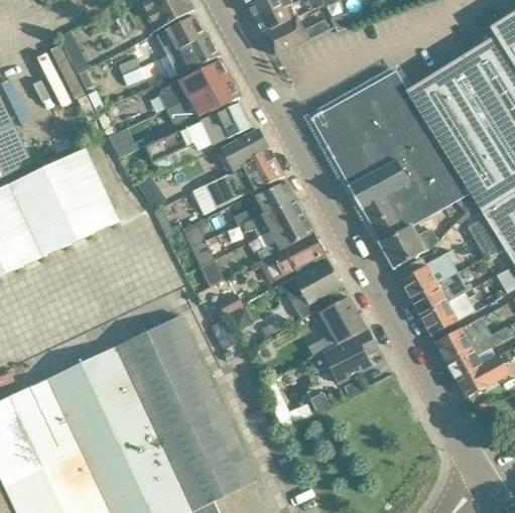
[(139,0),(140,1),(128,7),(127,12),(131,20),(135,28),(140,30),(150,25),(153,30),(195,9),(189,0),(139,0)]
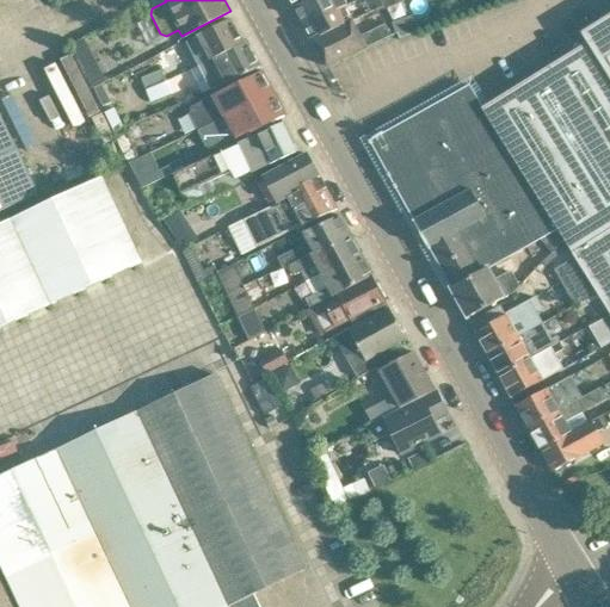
[(303,23),(344,4),(346,2),(345,0),(310,0),(297,0),(293,2),(303,23)]
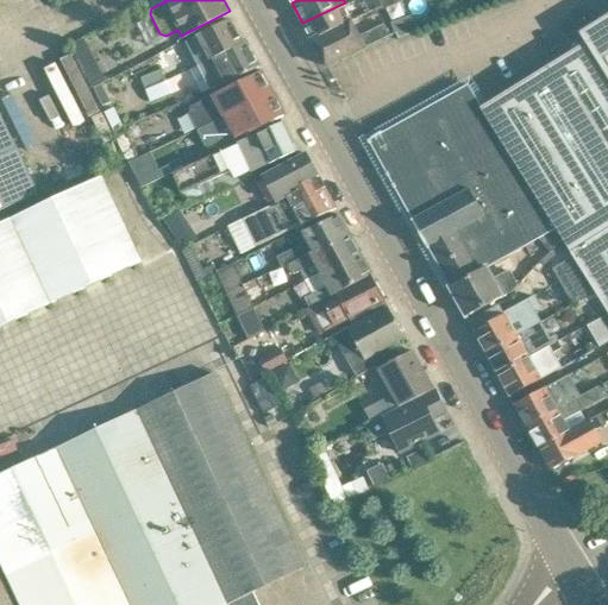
[(362,0),(367,11),(380,6),(377,0),(362,0)]
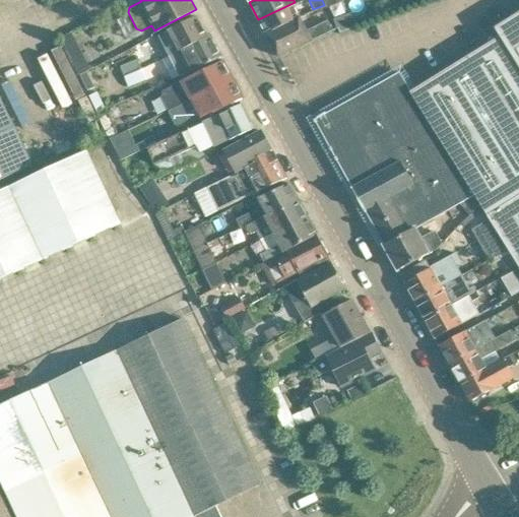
[(265,33),(299,17),(298,15),(299,15),(293,3),(258,19),(265,33)]
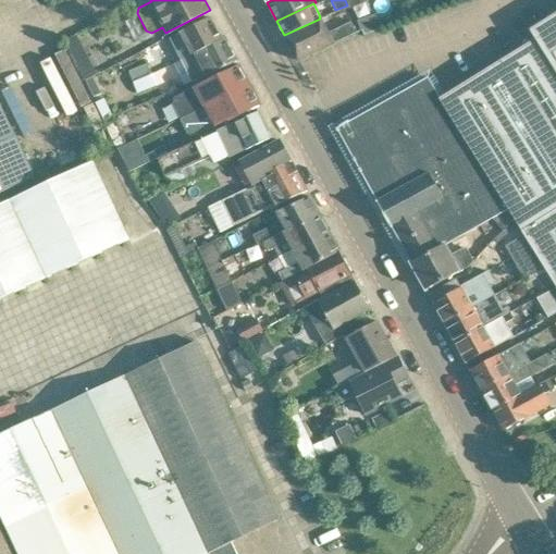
[(555,10),(528,27),(534,37),(439,96),(427,76),(335,127),(375,200),(410,261),(443,244),(443,246),(491,220),(506,211),(513,220),(511,222),(517,232),(519,231),(555,287),(555,10)]
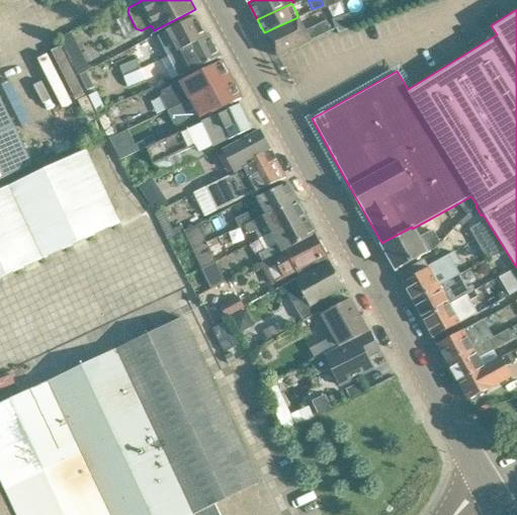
[(354,24),(349,11),(333,17),(337,30),(354,24)]
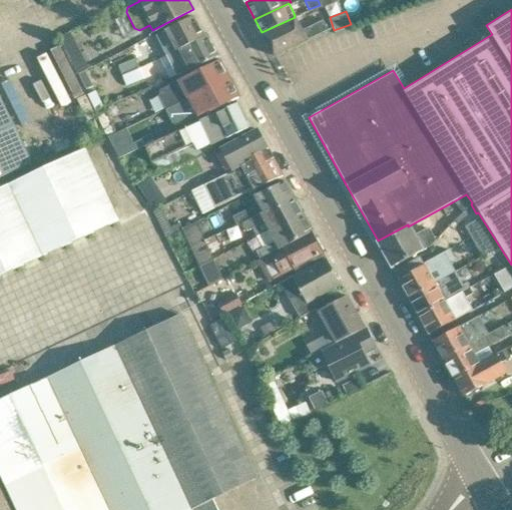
[(174,24),(155,35),(166,54),(166,53),(175,48),(203,35),(192,14),(174,24)]
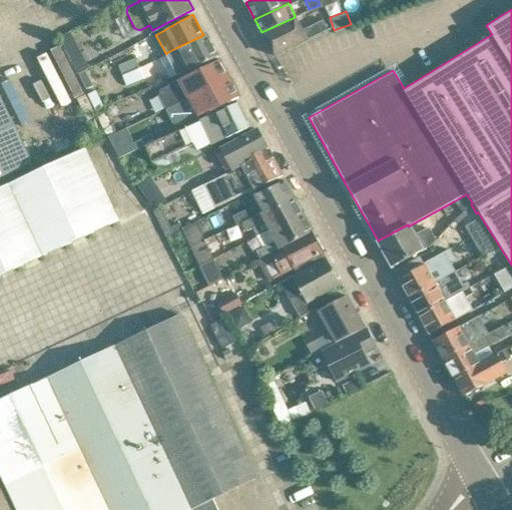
[(295,17),(262,32),(272,51),(288,42),(290,45),(305,38),(327,27),(322,17),(301,28),(295,17)]
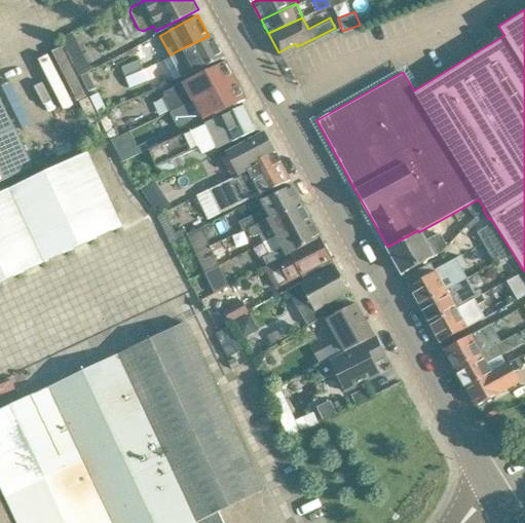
[(212,34),(209,36),(180,49),(171,54),(182,75),(223,55),(212,34)]
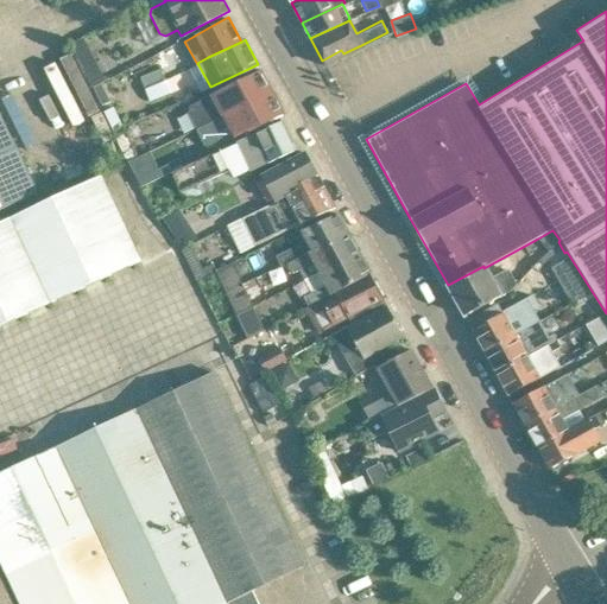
[(97,64),(84,71),(92,86),(100,82),(105,80),(97,64)]
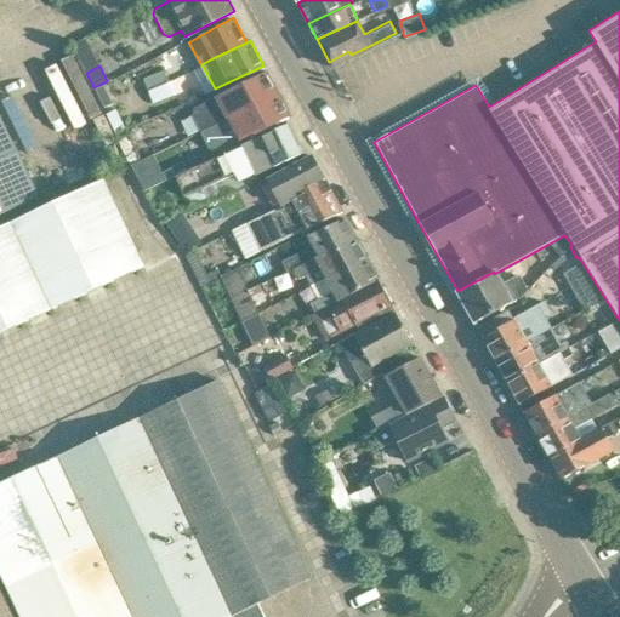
[(147,90),(168,81),(163,69),(143,79),(147,90)]
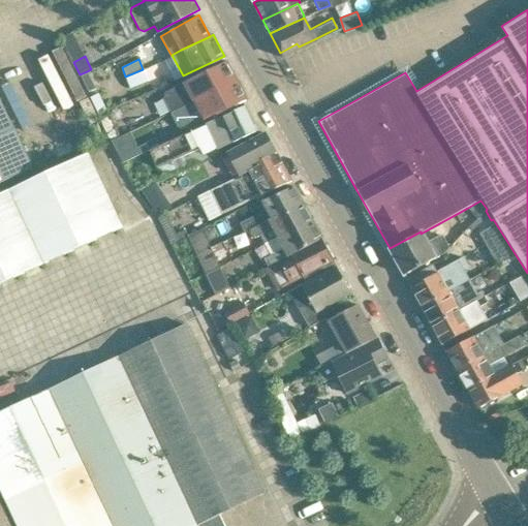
[(188,104),(237,79),(226,60),(164,91),(163,97),(171,112),(188,104)]
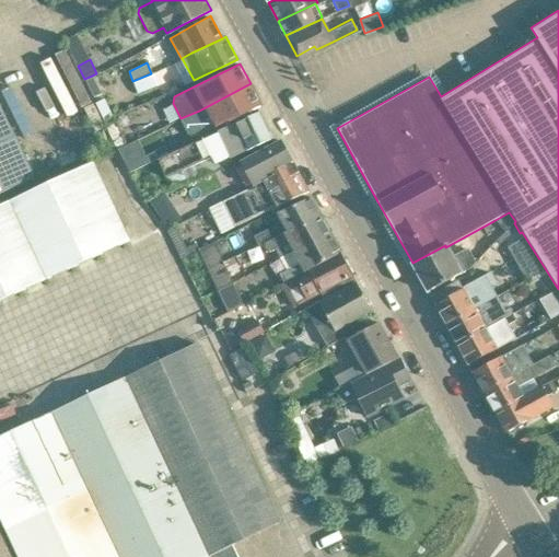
[(58,169),(72,162),(27,66),(13,72),(58,169)]
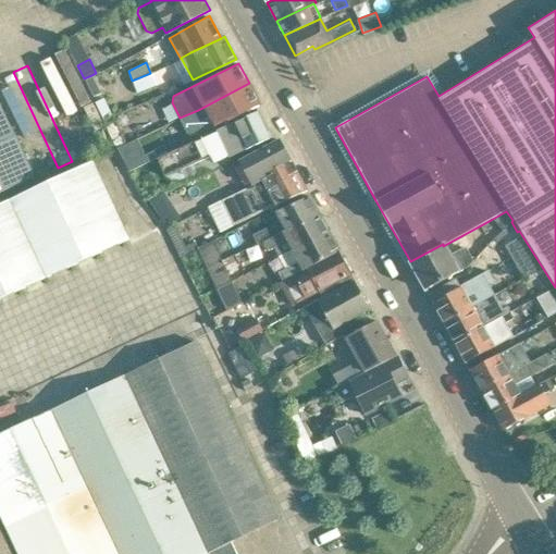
[(40,96),(58,87),(49,68),(31,76),(40,96)]
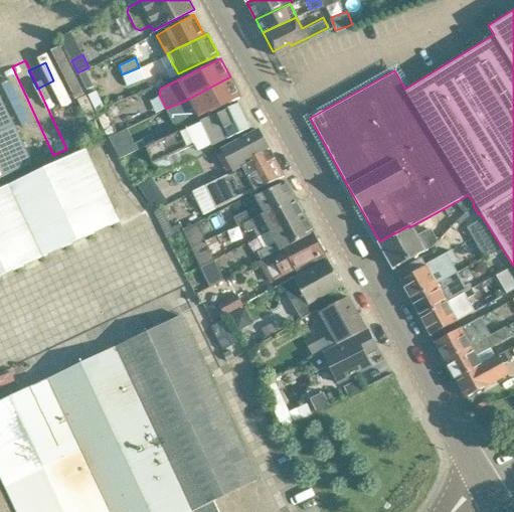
[(126,84),(136,79),(143,76),(139,67),(122,74),(126,84)]
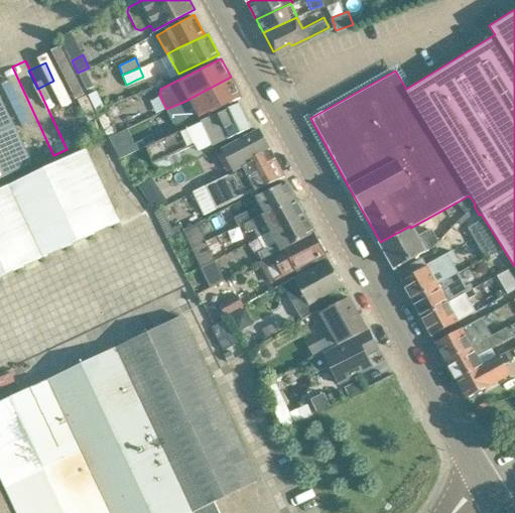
[(183,102),(166,109),(172,122),(176,124),(210,109),(212,111),(241,96),(231,77),(183,102)]
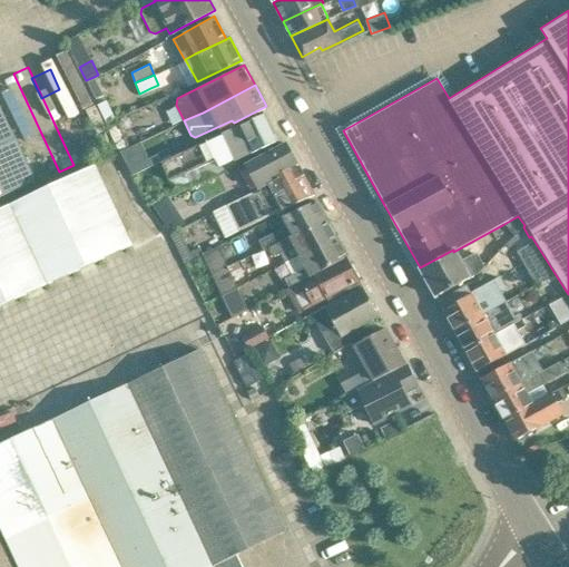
[(115,117),(106,99),(97,104),(105,121),(115,117)]
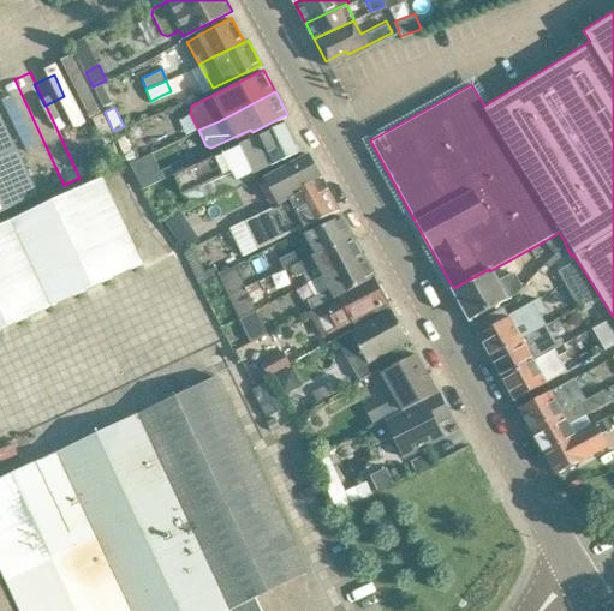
[(0,187),(27,174),(0,118),(0,187)]
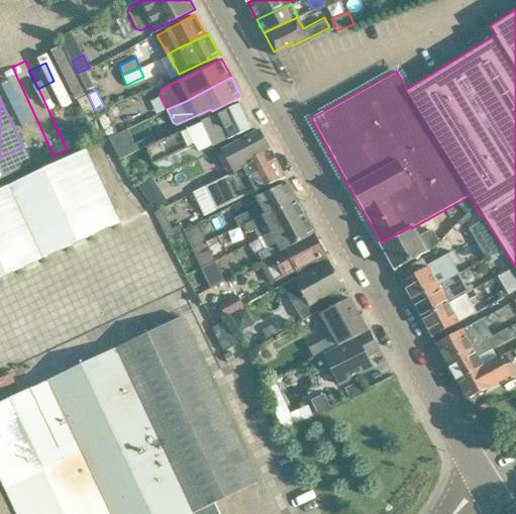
[(110,104),(118,125),(127,122),(119,100),(110,104)]
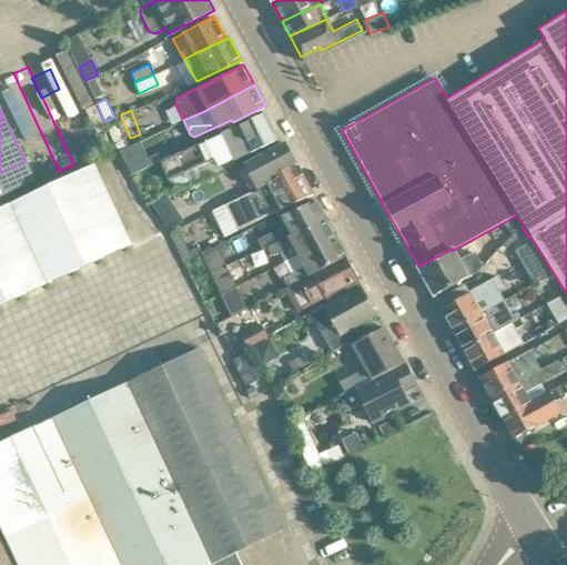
[(212,135),(159,159),(172,190),(192,183),(235,164),(233,160),(235,159),(255,149),(275,139),(263,112),(212,135)]
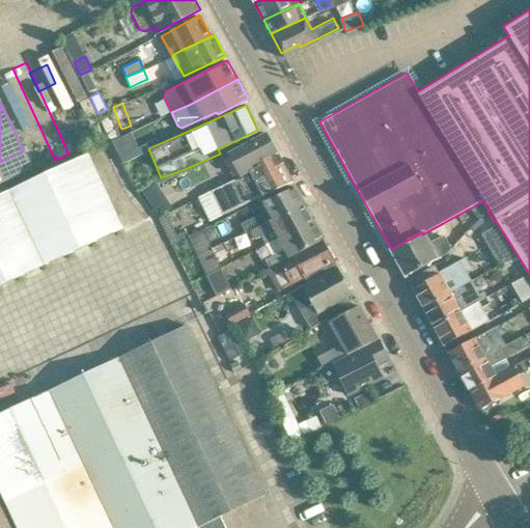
[(118,135),(107,113),(99,117),(110,139),(118,135)]
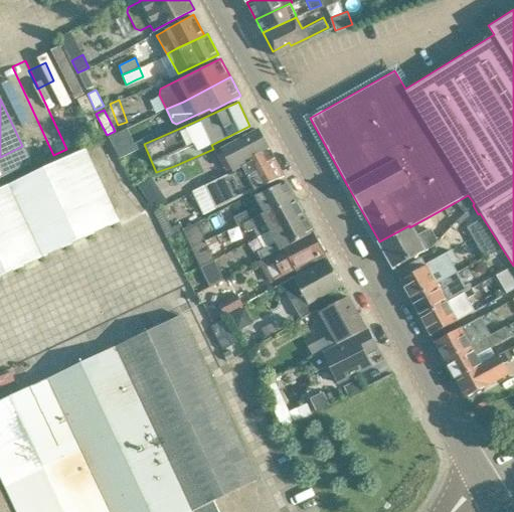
[(126,127),(109,135),(120,156),(143,145),(141,138),(133,142),(126,127)]
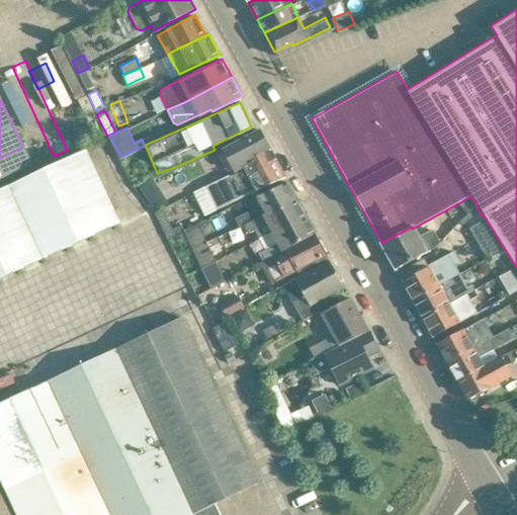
[(246,161),(270,149),(259,129),(242,139),(223,148),(234,171),(248,163),(246,161)]
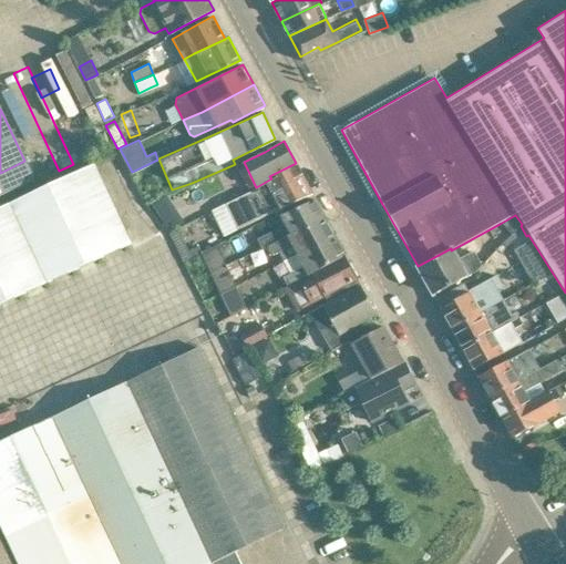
[(0,304),(132,242),(94,162),(0,206),(0,304)]
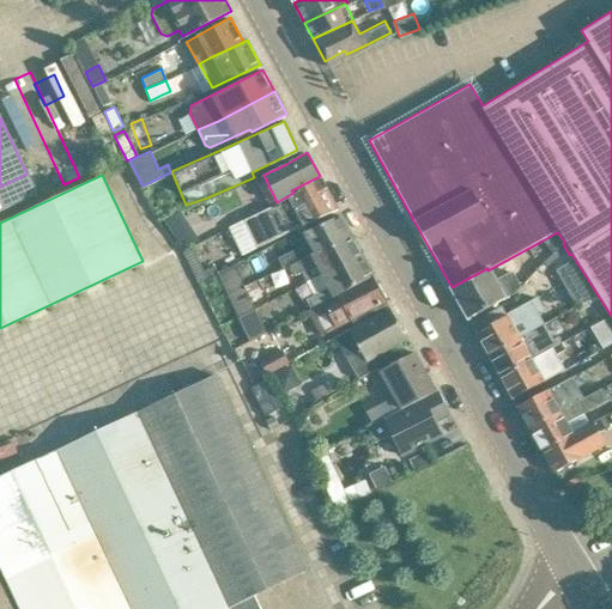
[(337,208),(329,193),(320,176),(291,190),(294,193),(277,202),(243,219),(256,247),(337,208)]
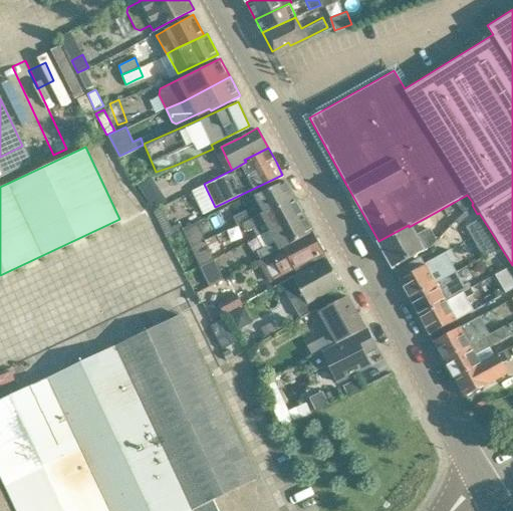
[(241,223),(294,197),(285,180),(254,197),(258,203),(232,217),(237,225),(241,223)]
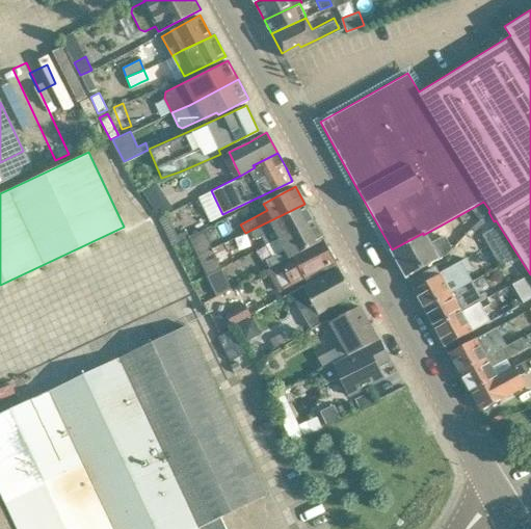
[(479,220),(488,212),(489,210),(483,202),(469,210),(479,220)]
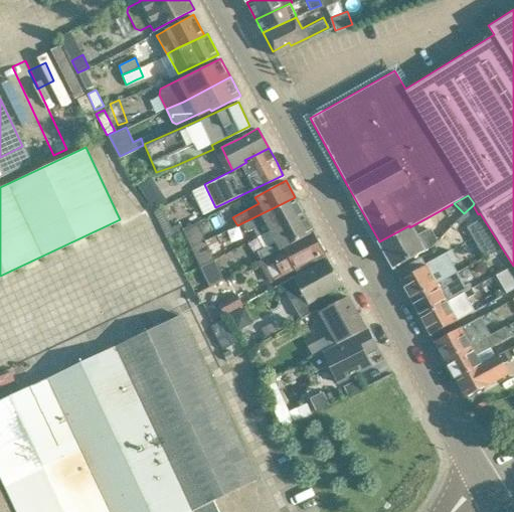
[(270,230),(304,213),(295,197),(241,223),(246,232),(265,222),(270,230)]
